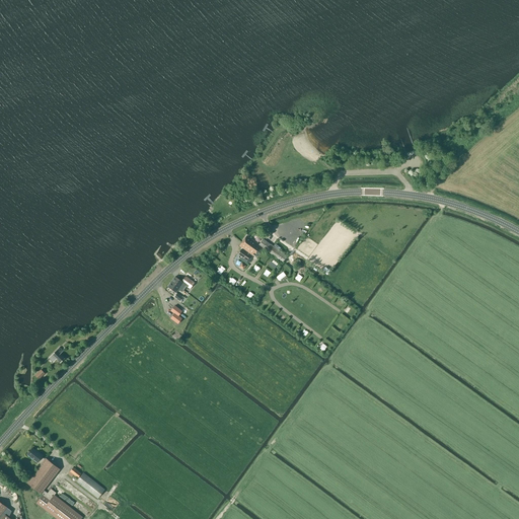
[(255,257),(263,248),(282,263),(287,255),(263,239),(258,244),(246,236),(241,242),(242,243),(240,246),(255,257)]
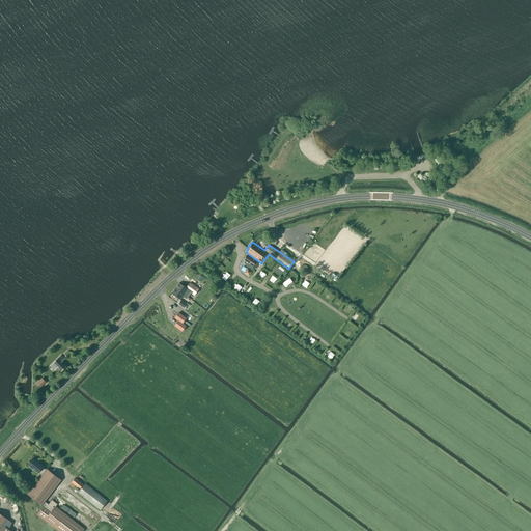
[(244,259),(253,267),(256,262),(247,255),(244,259)]
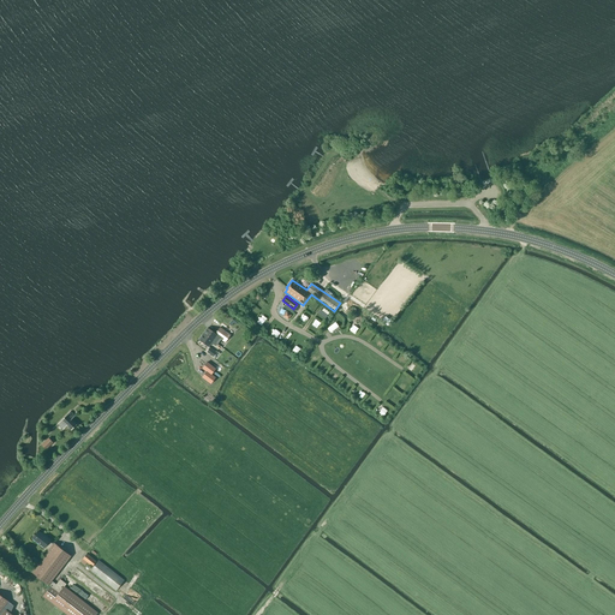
[(262,323),(267,318),(260,314),(256,317),(262,323)]
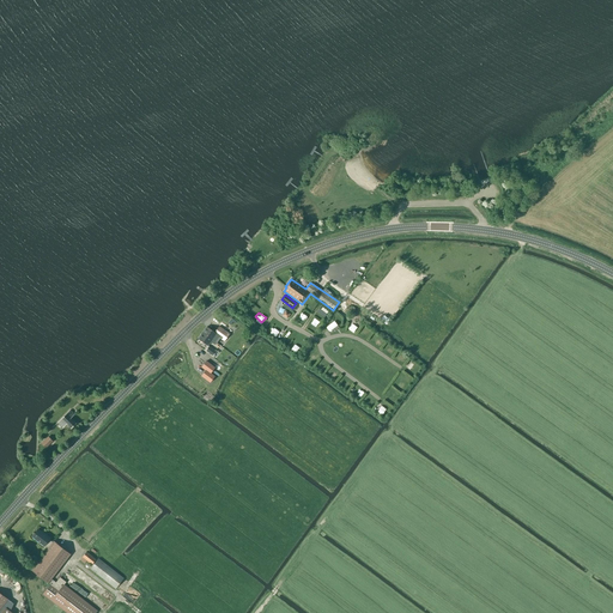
[(225,328),(230,332),(236,322),(231,320),(225,328)]
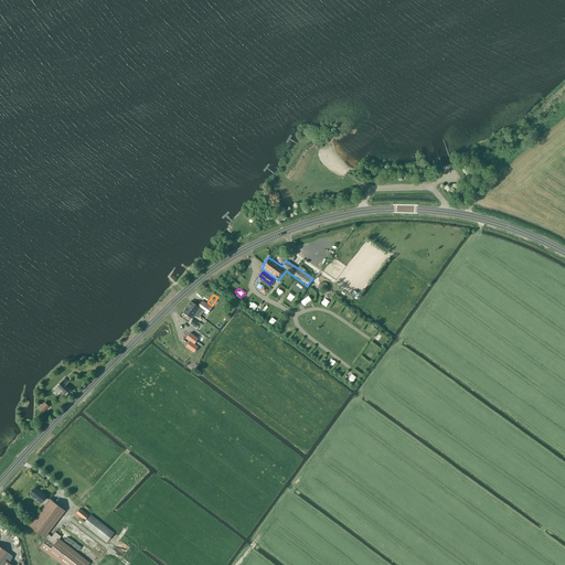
[(191,301),(187,307),(195,313),(195,312),(200,316),(201,313),(198,310),(199,309),(206,315),(212,308),(202,300),(198,307),(191,301)]
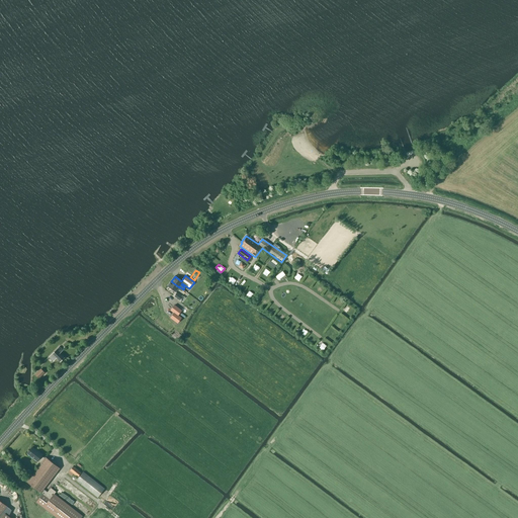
[(171,281),(167,286),(175,292),(179,287),(171,281)]
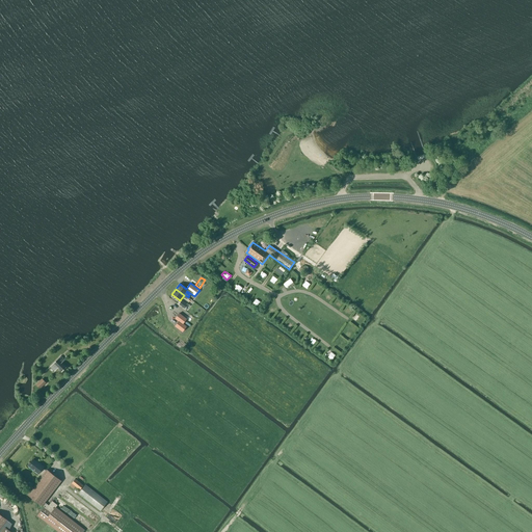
[(179,304),(185,310),(188,306),(181,300),(179,304)]
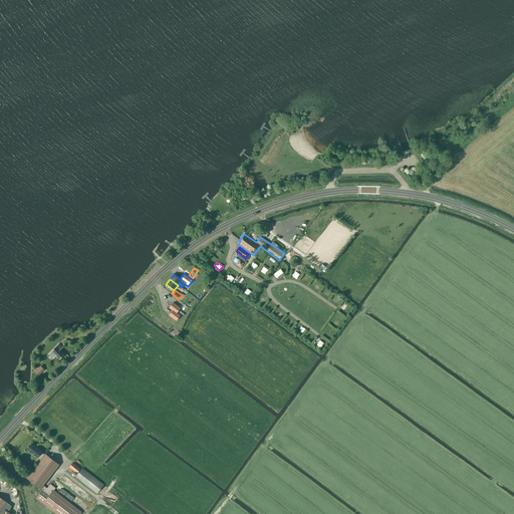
[(180,309),(173,303),(169,309),(173,311),(169,316),(176,322),(180,317),(177,314),(180,309)]
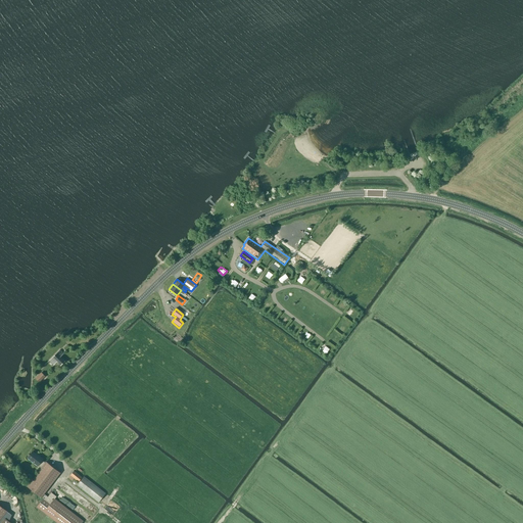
[(49,361),(54,366),(57,363),(60,366),(65,362),(61,357),(64,353),(60,350),(49,361)]
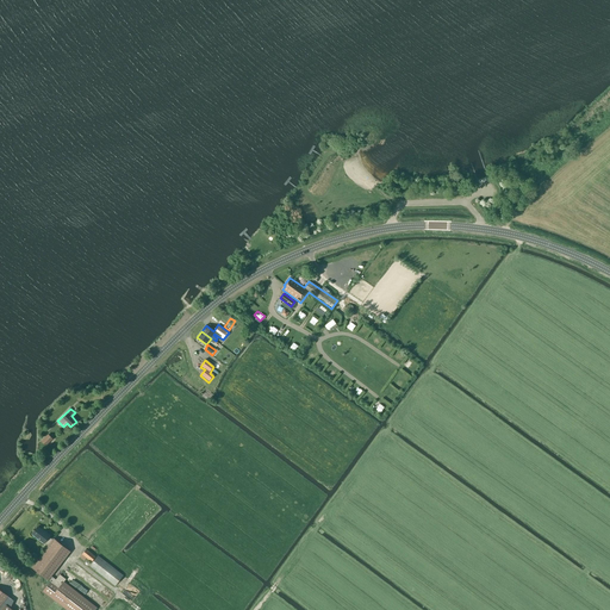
[(41,441),(45,447),(54,439),(49,434),(41,441)]
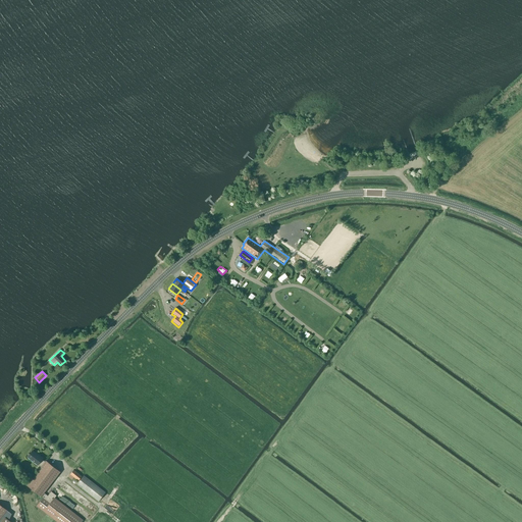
[(44,498),(37,506),(56,521),(81,521),(83,520),(55,498),(56,496),(51,491),(50,493),(50,492),(48,496),(44,493),(60,472),(46,461),(45,462),(42,459),(43,458),(37,453),(37,454),(33,451),(28,457),(38,465),(41,467),(27,485),(42,497),(44,498)]
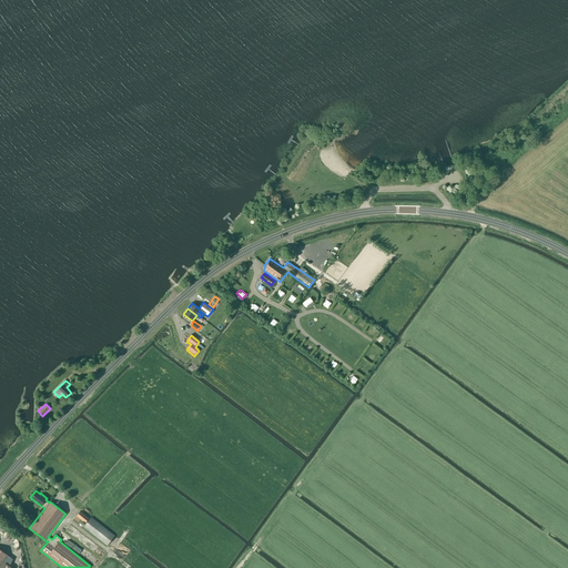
[(80,511),(74,518),(79,521),(81,519),(85,523),(89,518),(80,511)]
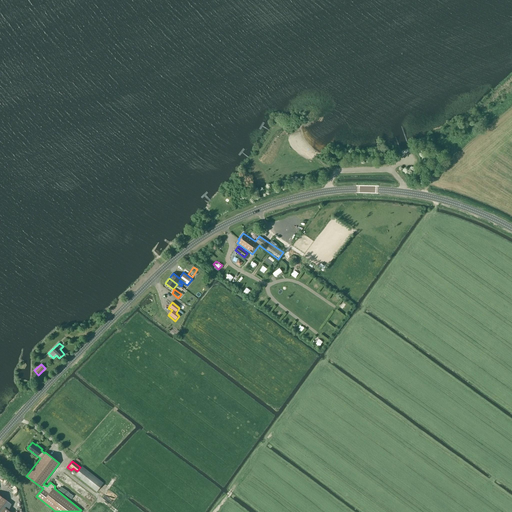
[(82,466),(75,475),(96,492),(103,483),(82,466)]
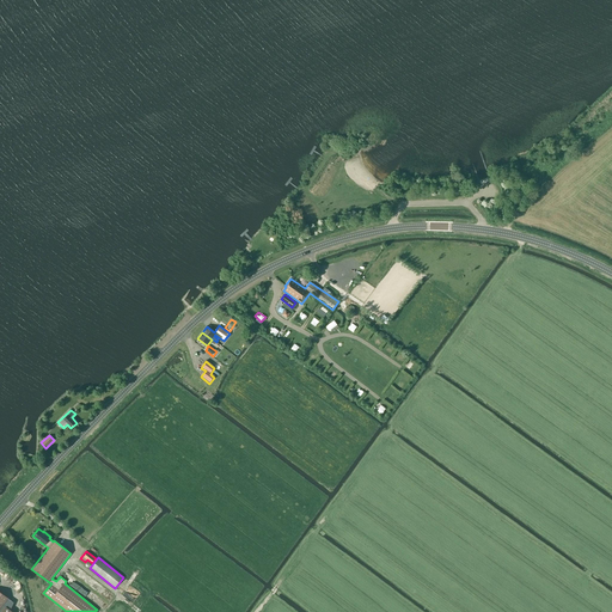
[(135,599),(140,592),(130,585),(124,593),(130,597),(130,595),(135,599)]
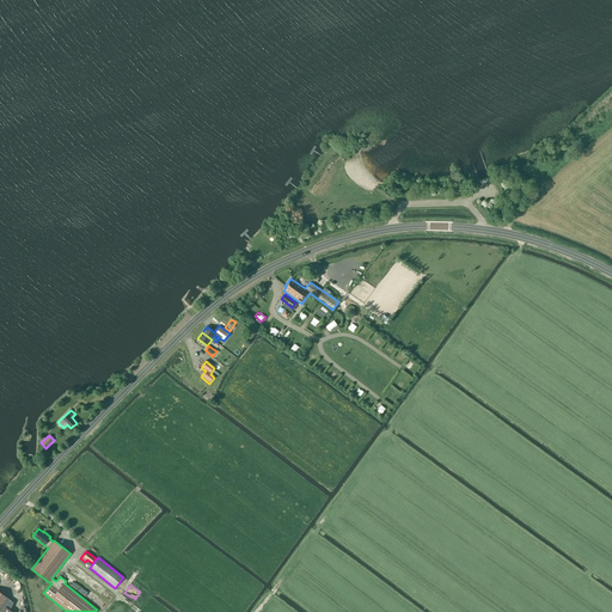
[(0,592),(0,611),(12,611),(11,610),(13,603),(0,592)]
